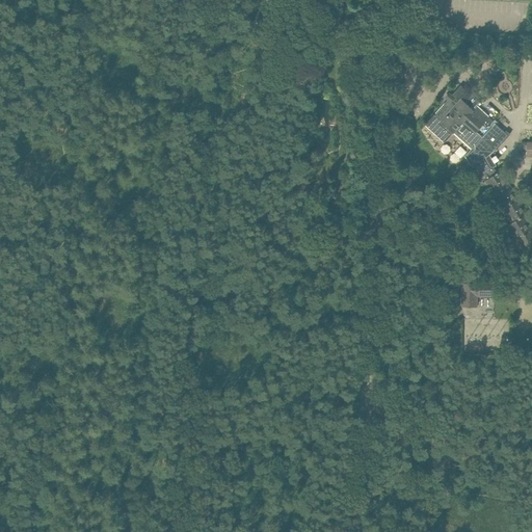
[(447,49),(447,58),(459,59),(460,50),(447,49)]
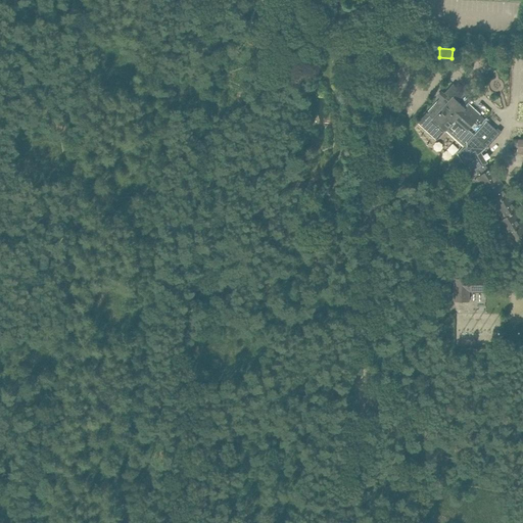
[(483,61),(483,49),(471,48),(471,60),(483,61)]
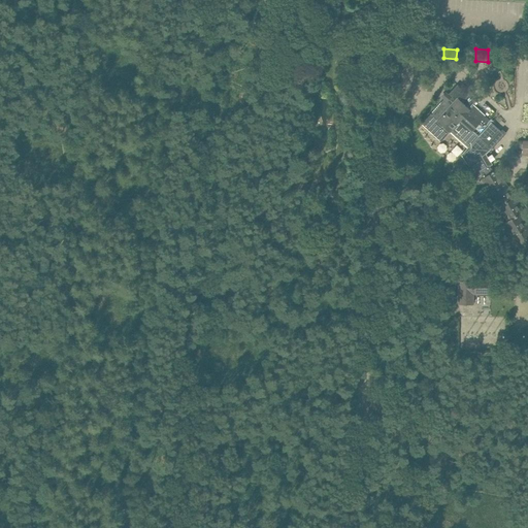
[(482,178),(508,221),(504,223),(523,252),(527,248),(527,229),(519,215),(523,212),(496,170),(495,170),(493,171),(490,166),(492,164),(491,162),(493,160),(491,155),(488,157),(486,154),(491,149),(491,150),(506,133),(502,129),(500,131),(472,105),(476,101),(457,85),(450,91),(441,100),(421,124),(440,141),(450,131),(467,147),(461,155),(476,179),(477,179),(476,177),(482,174),(484,178),(482,178)]
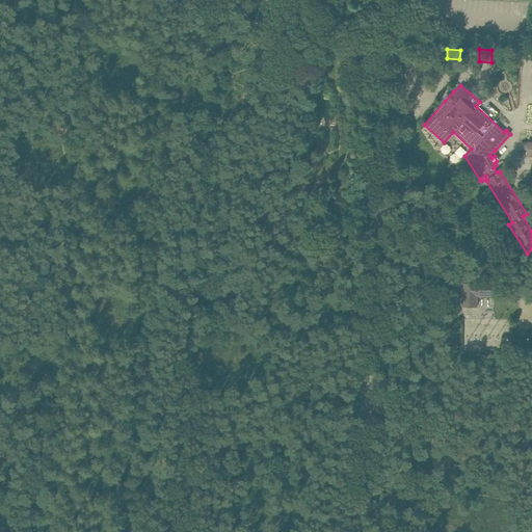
[(495,283),(473,283),(462,283),(462,307),(476,307),(476,295),(495,295),(495,283)]
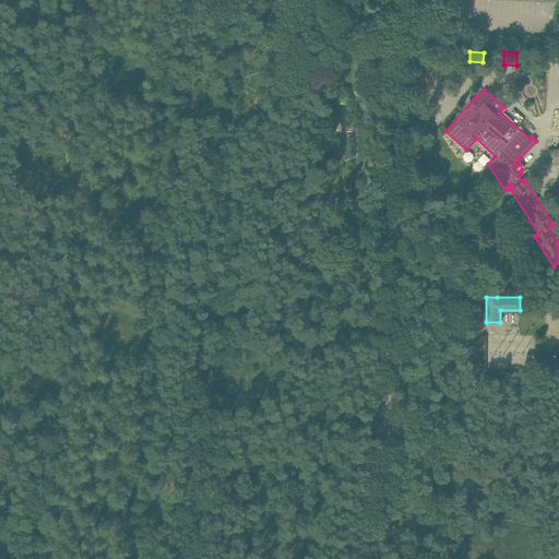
[(495,358),(491,358),(491,363),(501,363),(500,348),(494,349),(495,358)]
